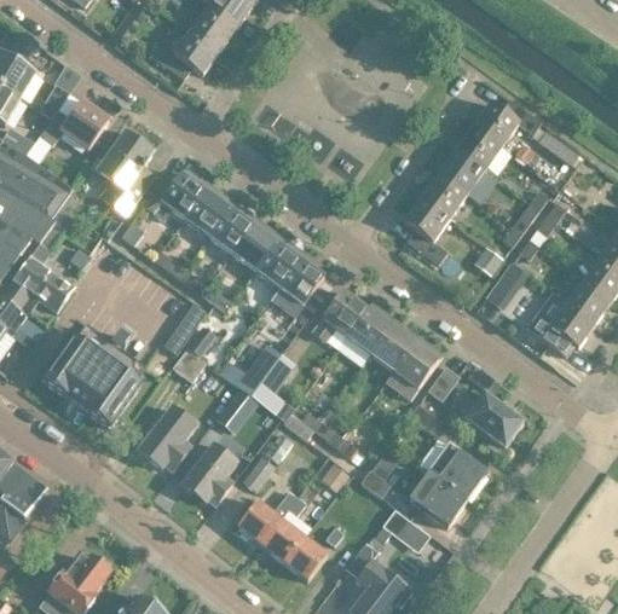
[(254,4),(249,0),(213,0),(208,6),(237,27),(254,4)]
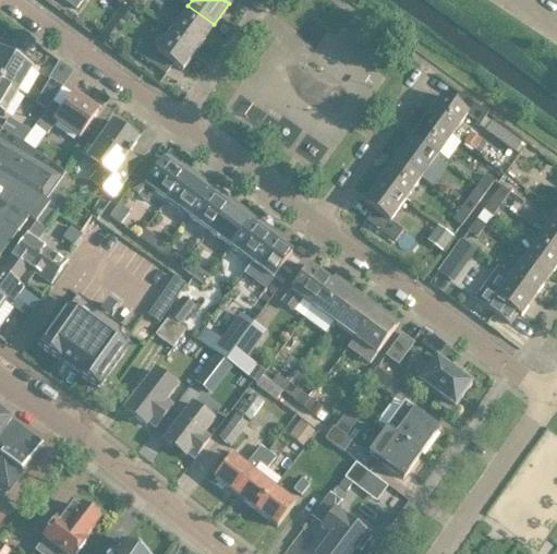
[(172,26),(198,45),(214,24),(188,5),(172,26)]
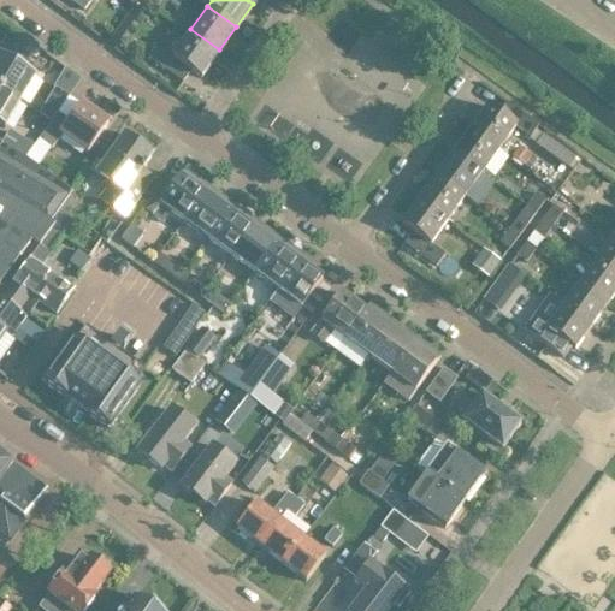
[(191,67),(201,75),(219,49),(190,29),(173,53),(160,42),(151,55),(183,79),(191,67)]
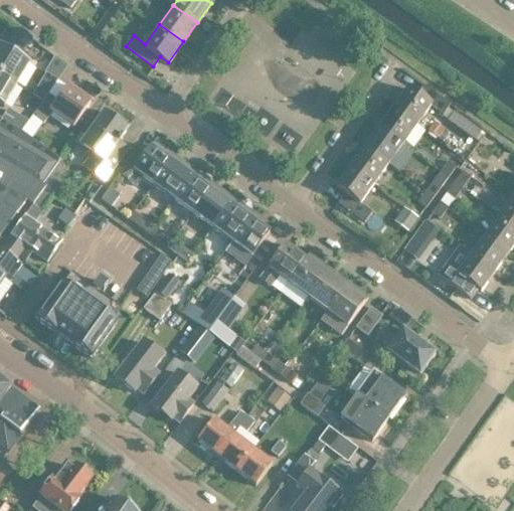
[(0,70),(17,81),(29,59),(0,41),(0,70)]
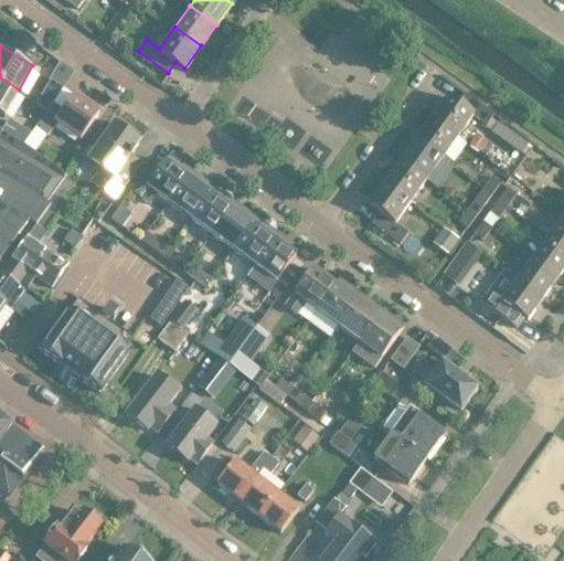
[(11,101),(19,90),(0,77),(0,110),(3,114),(11,101)]
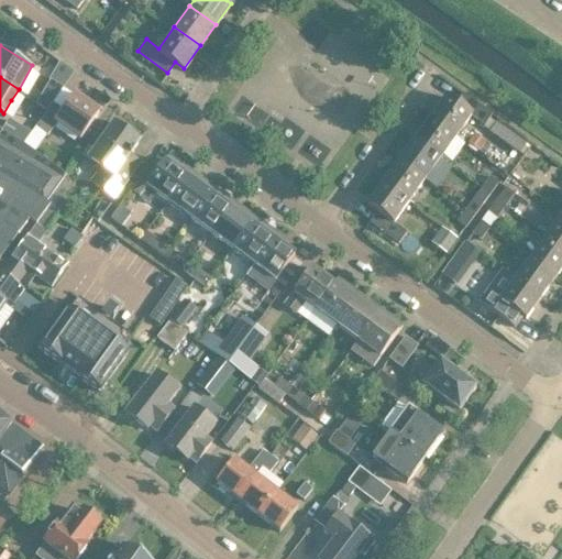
[(47,106),(53,98),(63,84),(51,77),(36,100),(47,106)]
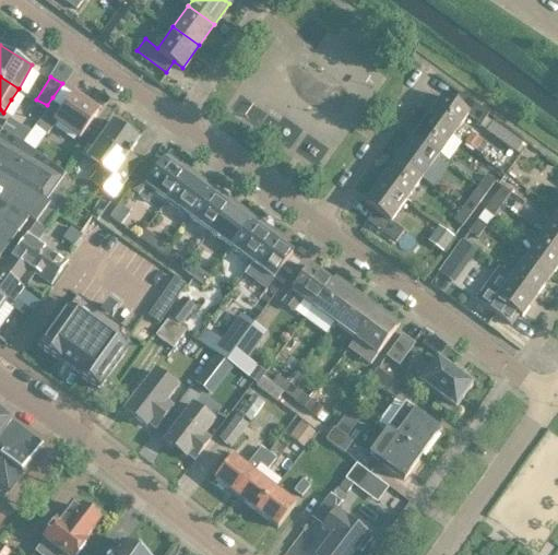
[(427,114),(451,132),(466,111),(479,121),(487,110),(460,90),(452,101),(442,93),(427,114)]
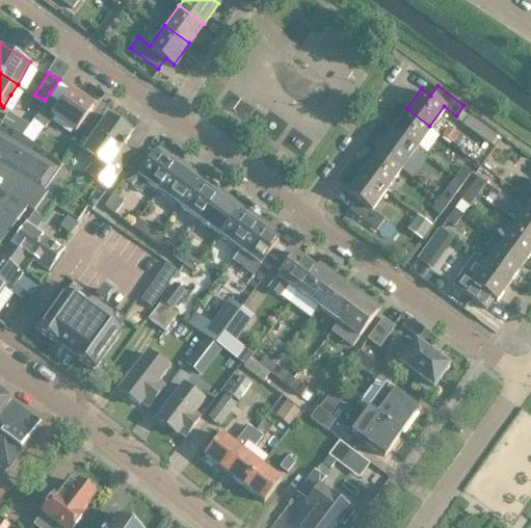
[(60,100),(50,93),(45,100),(37,111),(33,116),(44,124),(52,112),(75,128),(94,102),(70,86),(60,100)]
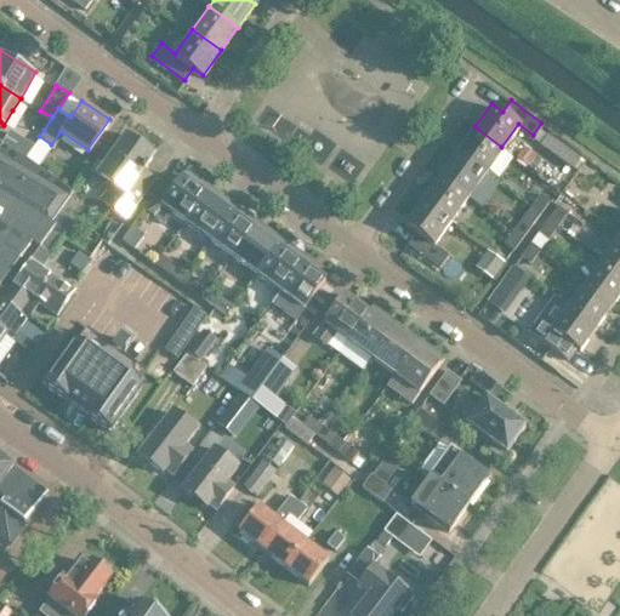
[(458,150),(484,170),(501,147),(475,126),(458,150)]
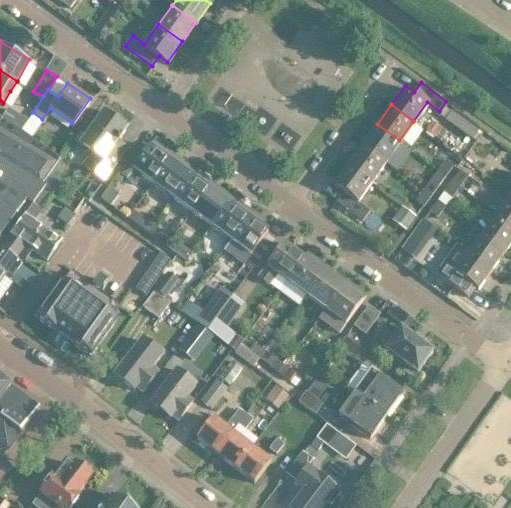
[(8,105),(1,116),(12,122),(21,127),(28,118),(8,105)]
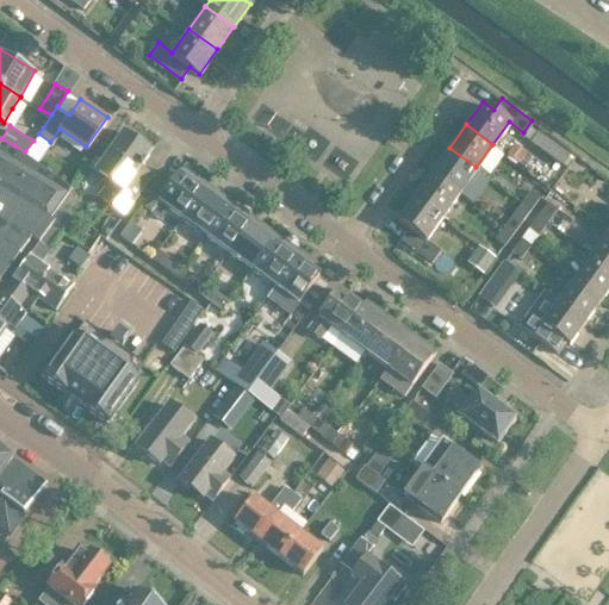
[(536,129),(529,138),(561,163),(563,162),(570,153),(538,128),(536,129)]
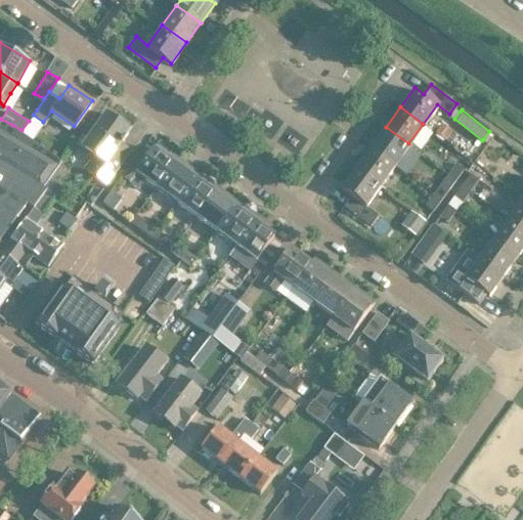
[(83,165),(105,180),(129,147),(121,141),(123,138),(122,137),(128,128),(105,112),(81,144),(92,153),(83,165)]
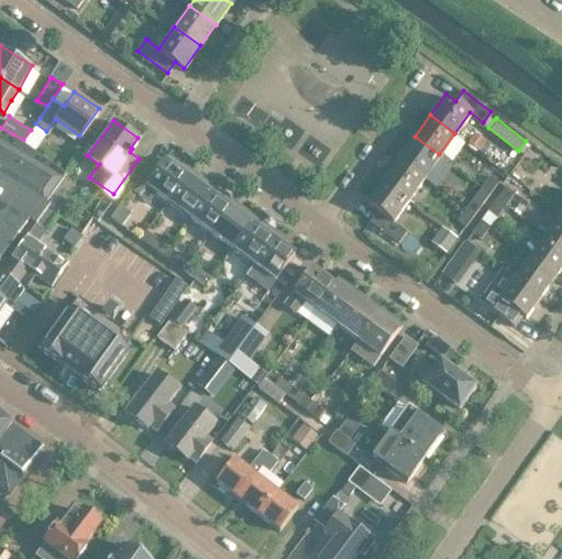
[(0,252),(29,215),(35,220),(50,201),(46,198),(65,171),(34,149),(23,140),(13,134),(1,128),(0,129),(0,252)]
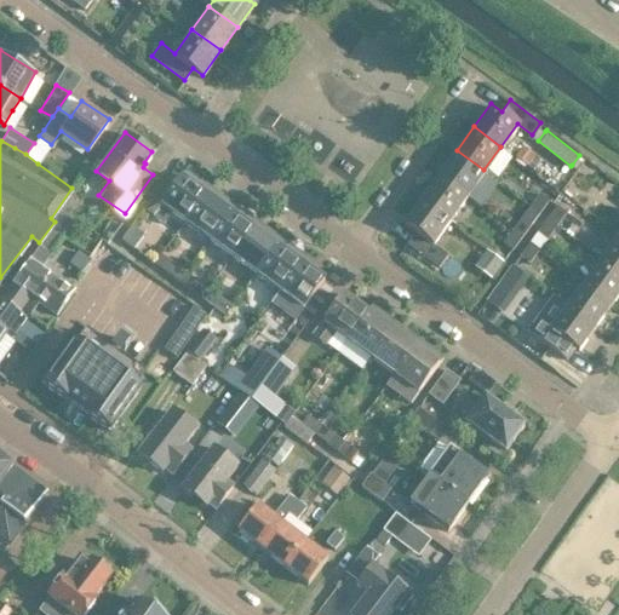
[(537,151),(522,142),(515,151),(528,161),(537,151)]
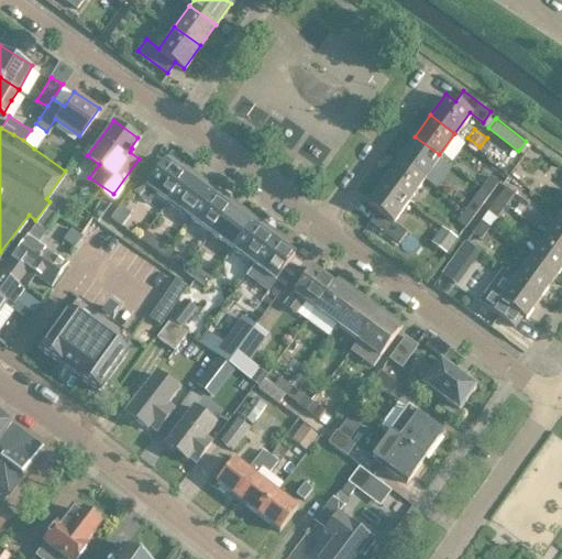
[(439,154),(415,136),(399,157),(423,176),(436,184),(451,163),(439,154)]
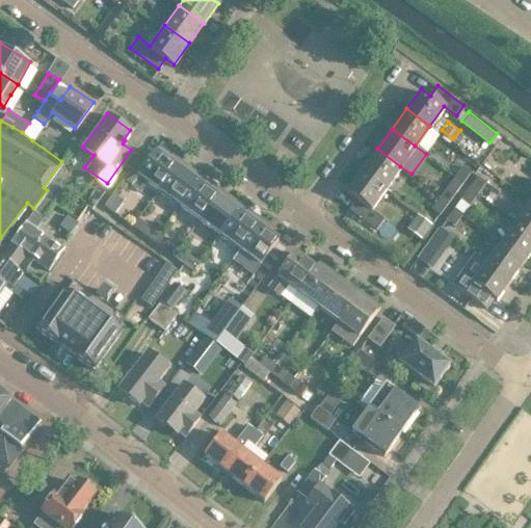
[(147,179),(158,188),(180,158),(165,148),(162,153),(155,148),(151,154),(140,147),(121,175),(139,188),(147,179)]
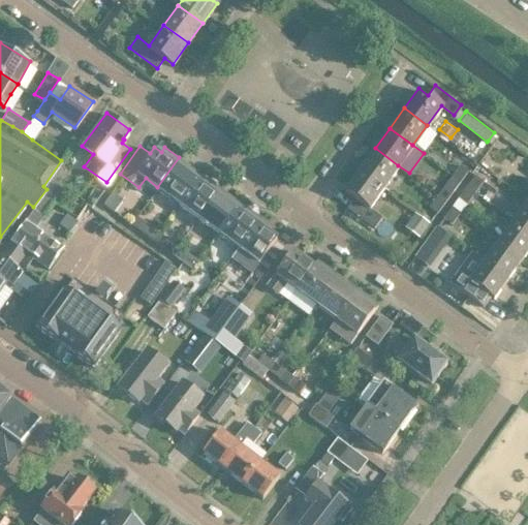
[(360,168),(383,185),(398,165),(375,148),(360,168)]
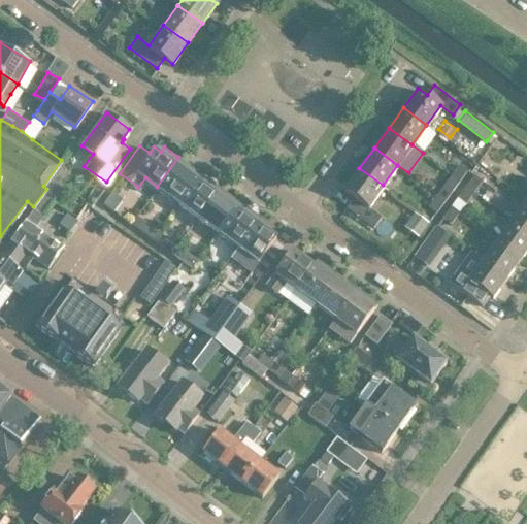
[(453,173),(459,178),(467,167),(471,170),(478,162),(466,154),(453,173)]
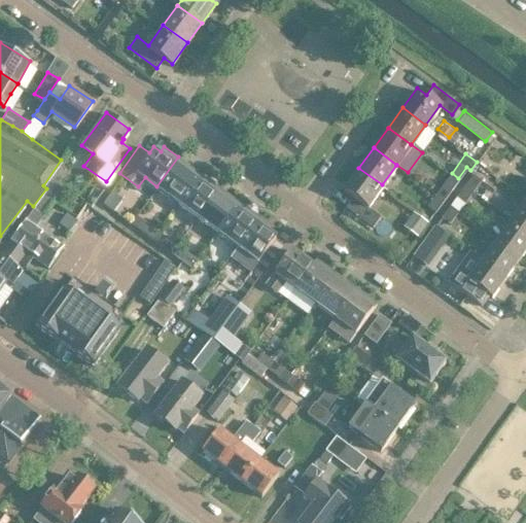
[(156,186),(176,200),(198,171),(178,157),(156,186)]
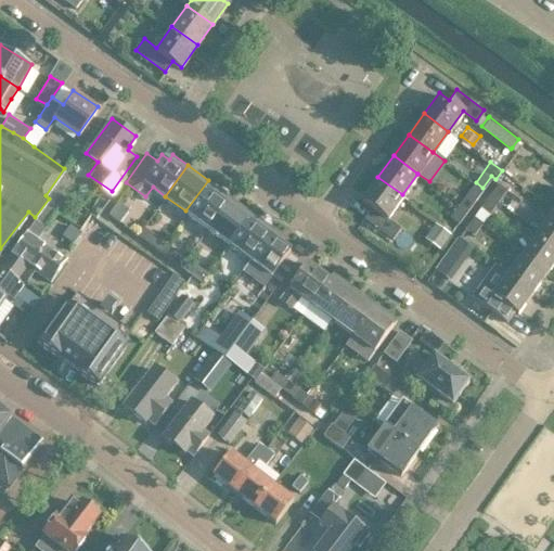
[(364,216),(393,236),(400,226),(387,216),(402,194),(377,177),(362,199),(372,206),(364,216)]
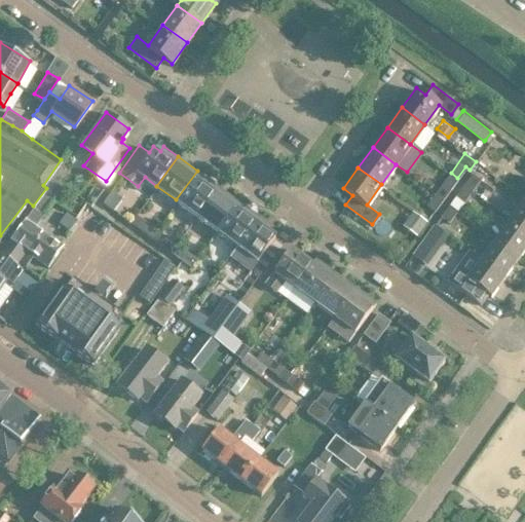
[(217,185),(197,171),(176,199),(195,214),(217,185)]
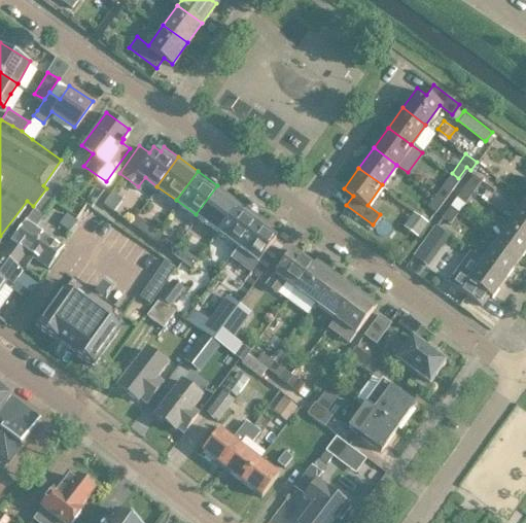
[(465,184),(474,190),(482,178),(475,173),(465,184)]
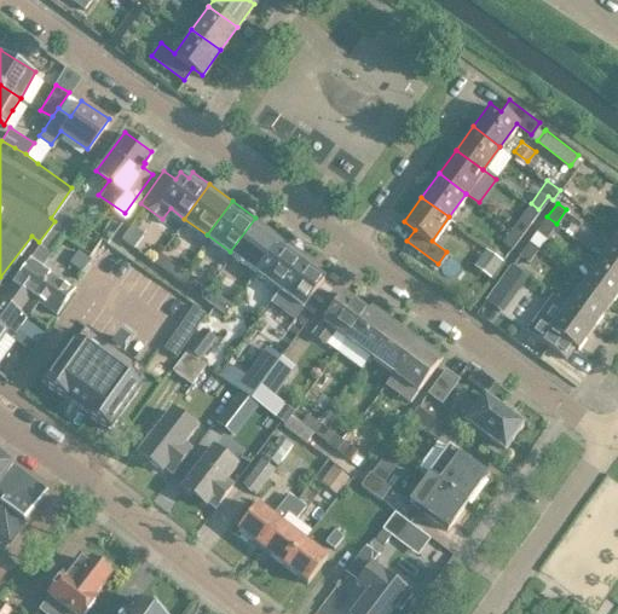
[(57,221),(53,226),(63,232),(75,218),(63,209),(56,220),(57,221)]
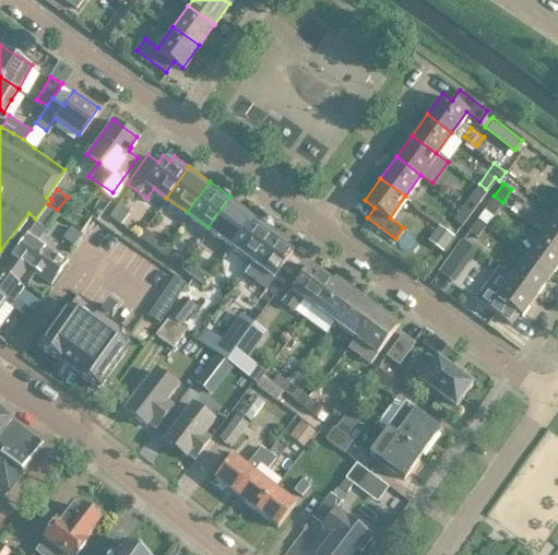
[(463,204),(472,211),(481,198),(472,192),(463,204)]
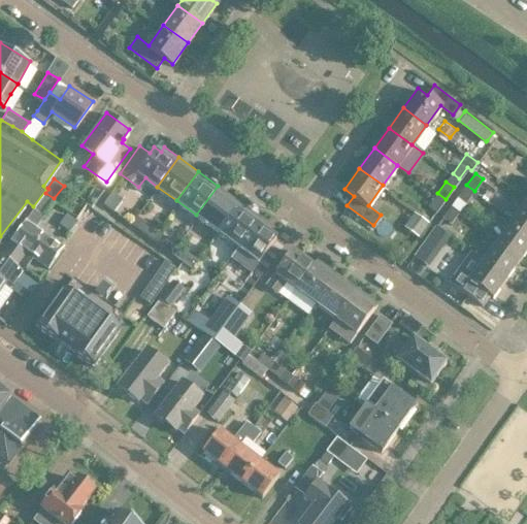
[(459,195),(466,200),(474,191),(466,185),(459,195)]
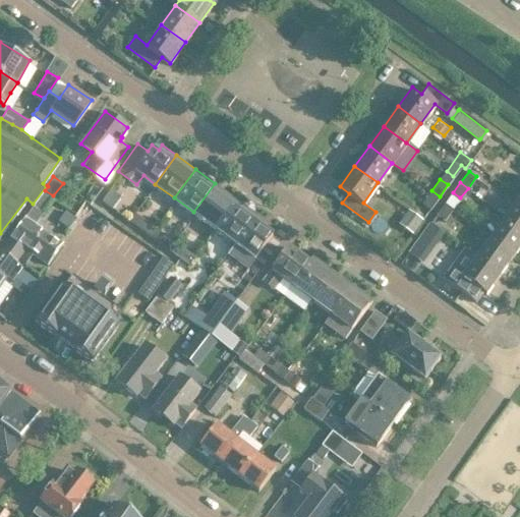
[(215,183),(193,212),(213,227),(235,198),(215,183)]
